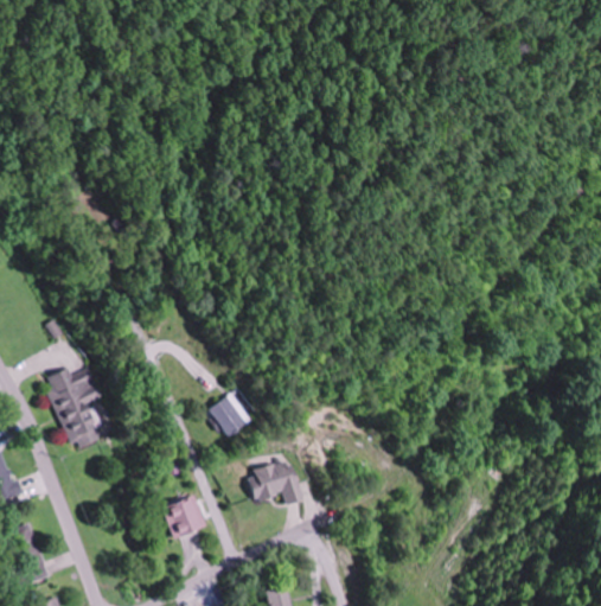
[(42,376),(68,450),(98,438),(85,401),(97,396),(87,367),(66,374),(65,368),(42,376)]
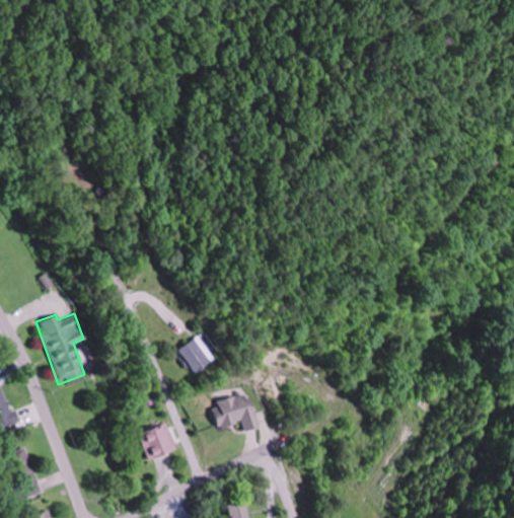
[(195,373),(216,359),(200,336),(178,350),(195,373)]
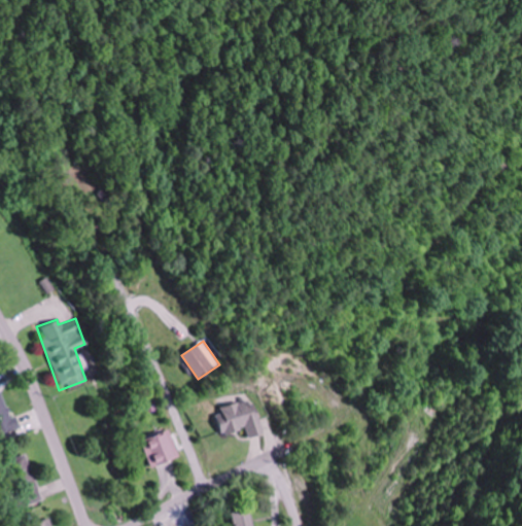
[(0,432),(13,428),(0,393),(0,432)]
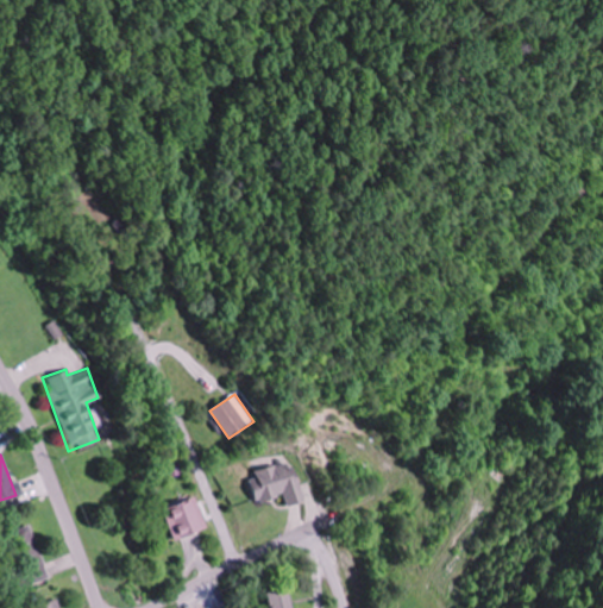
[(303,502),(293,462),(247,474),(256,503),(283,496),(286,506),(303,502)]
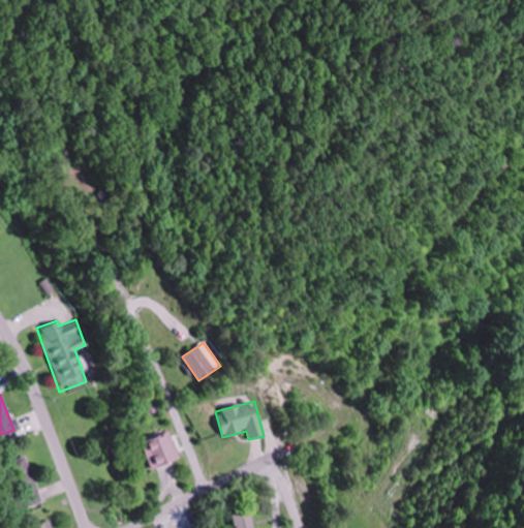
[(139,442),(149,470),(179,458),(168,431),(139,442)]
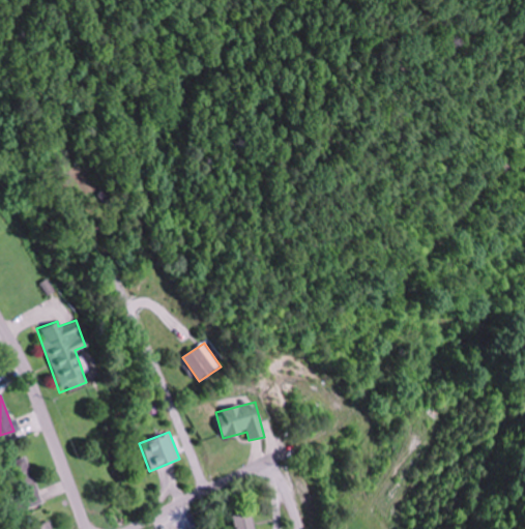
[(25,457),(3,463),(18,509),(39,503),(25,457)]
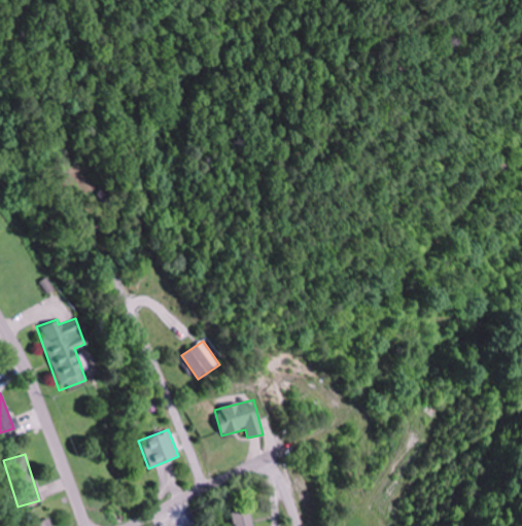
[(228,513),(230,525),(249,525),(246,510),(228,513)]
